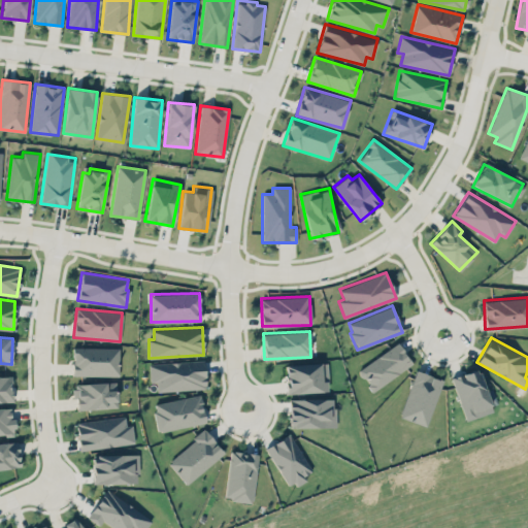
[(358,369),(373,390),(411,363),(397,342),(358,369)]
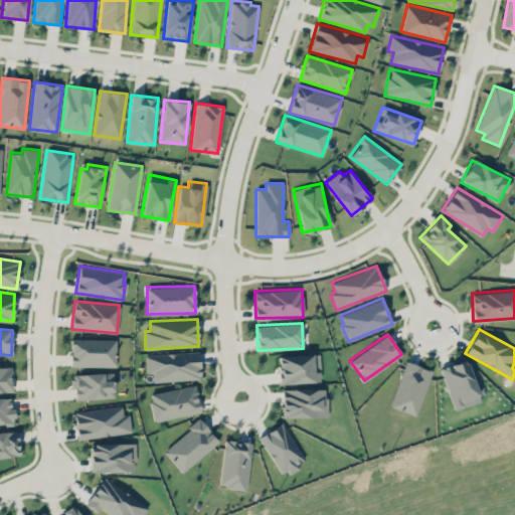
[(70,366),(115,367),(116,339),(70,338),(70,366)]
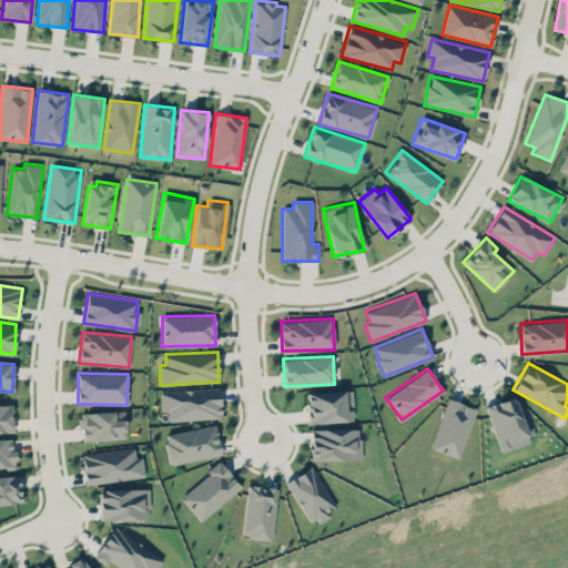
[(161,389),(162,411),(169,411),(169,421),(221,418),(220,388),(161,389)]
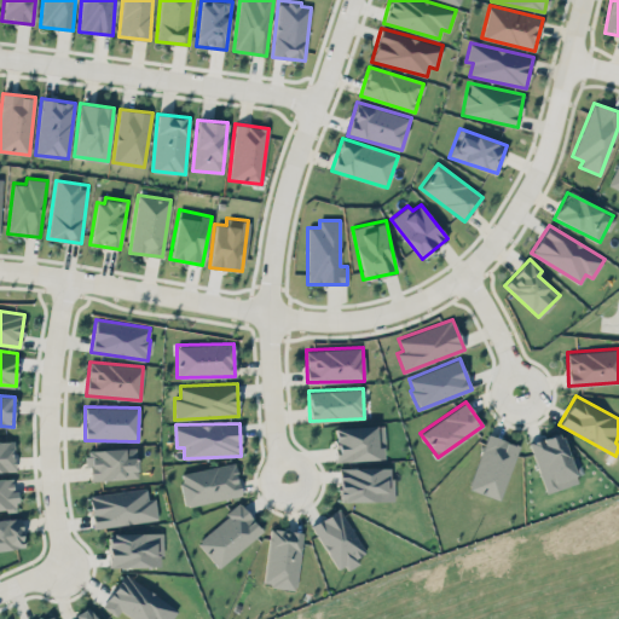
[(336,461),(385,458),(383,424),(334,427),(336,461)]
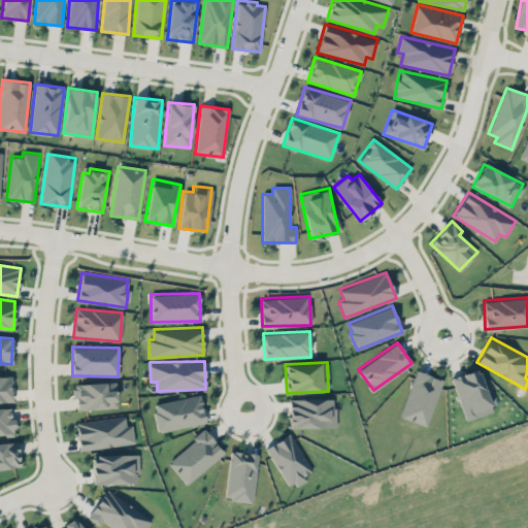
[(465,420),(492,411),(479,368),(451,376),(465,420)]
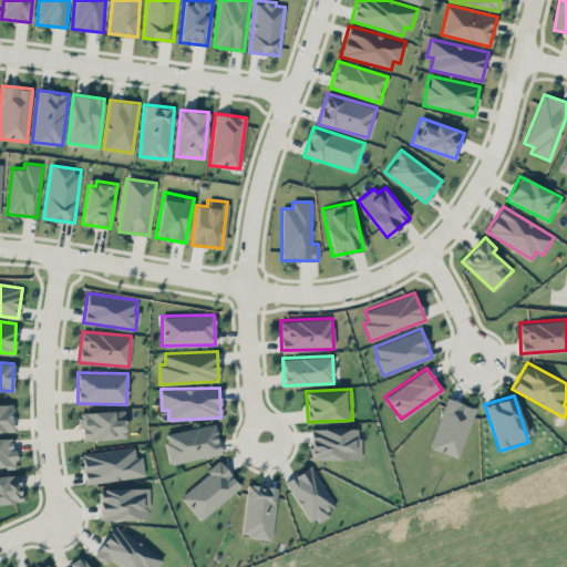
[(475,408),(446,398),(429,447),(457,457),(475,408)]
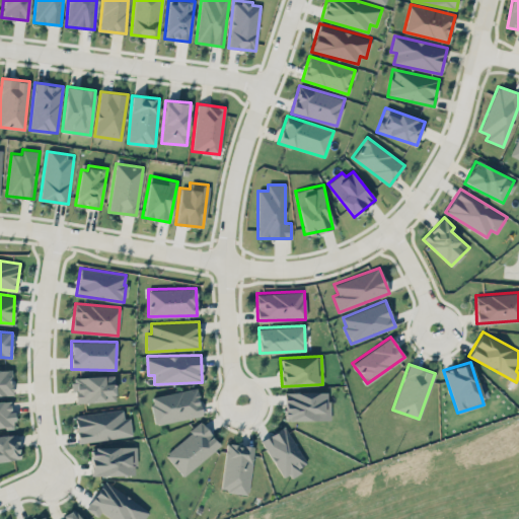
[(0,369),(0,394),(12,394),(11,369),(0,369)]
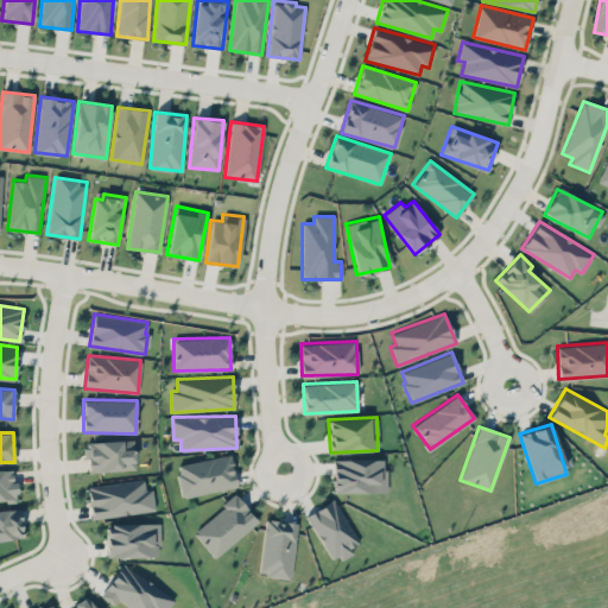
[(87,470),(134,469),(134,439),(86,441),(87,470)]
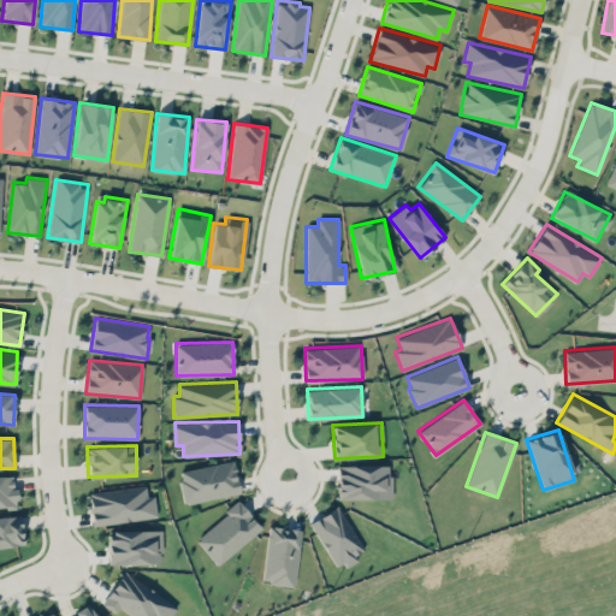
[(178,471),(184,503),(241,492),(234,460),(178,471)]
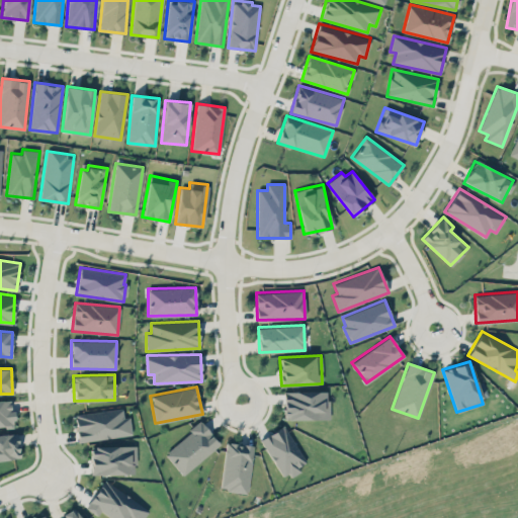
[(284,419),(329,418),(328,391),(283,392),(284,419)]
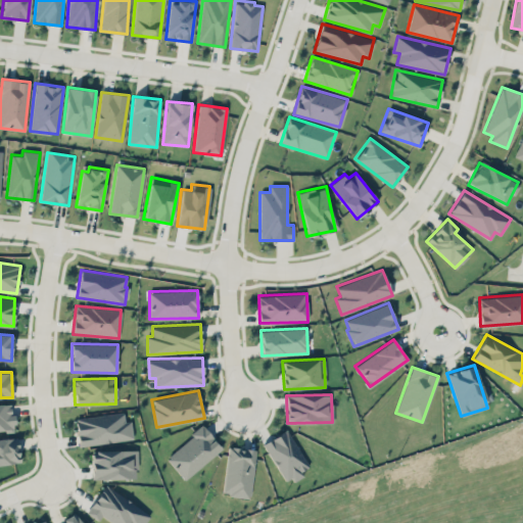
[(10,405),(0,403),(0,430),(14,431),(14,414),(10,414),(10,405)]
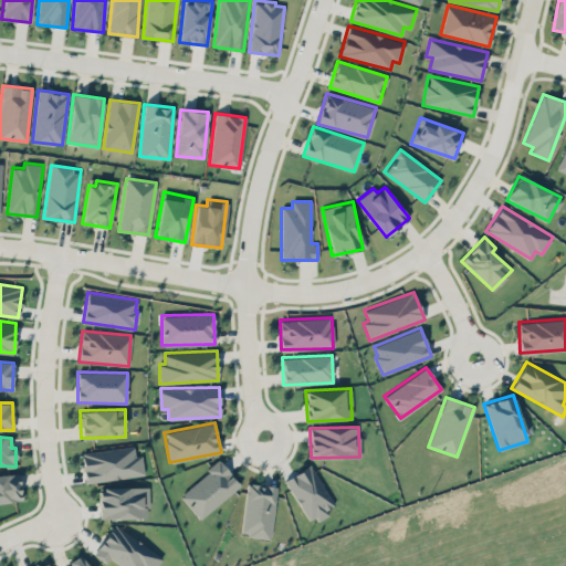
[(144,474),(140,454),(135,456),(134,446),(82,452),(86,483),(144,474)]
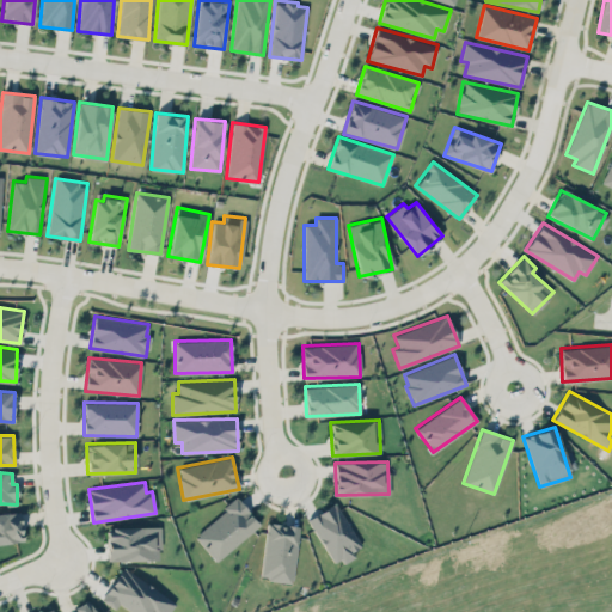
[(214,560),(259,526),(239,499),(194,533),(214,560)]
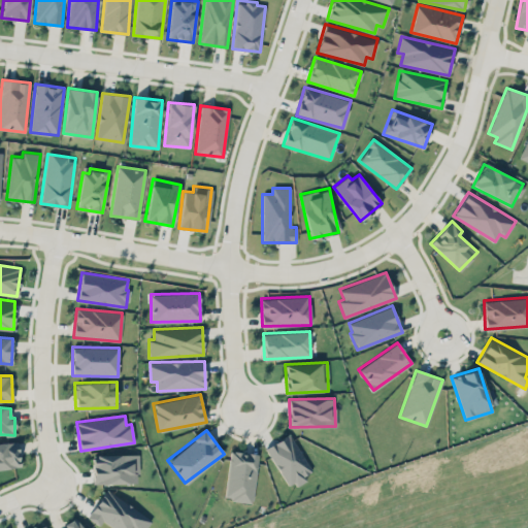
[(311,470),(290,433),(265,448),(289,488),(305,477),(304,474),(311,470)]
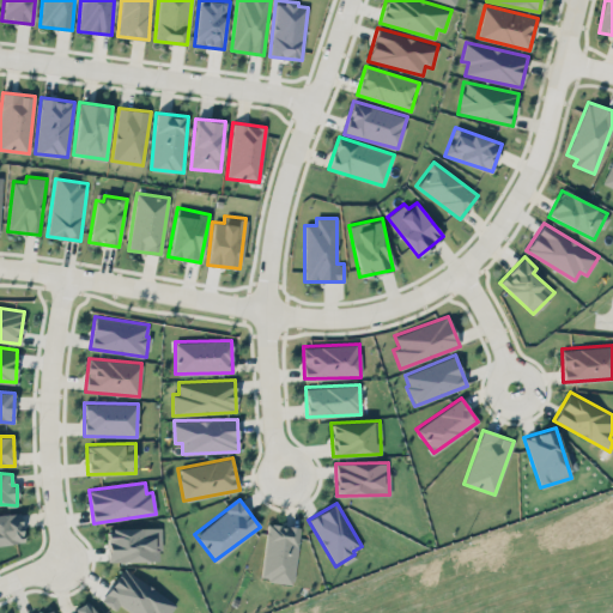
[(0,544),(24,541),(20,511),(0,514),(0,544)]
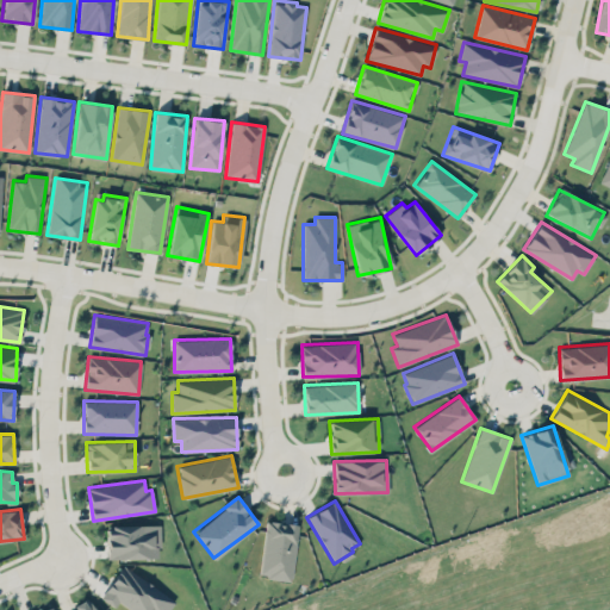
[(297,524),(265,521),(260,577),(292,579),(297,524)]
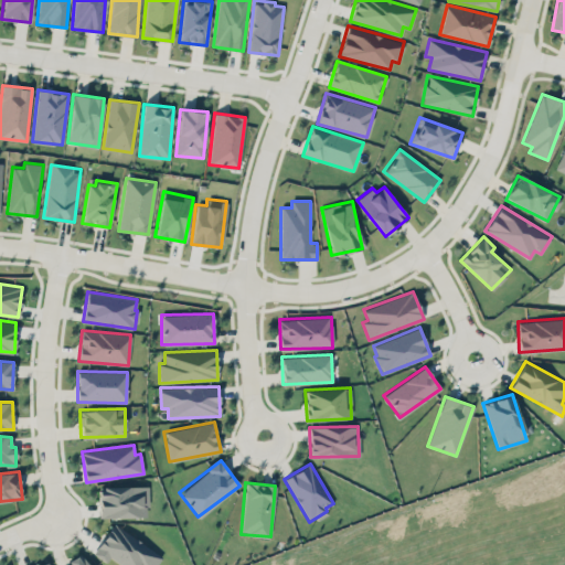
[(98,487),(99,518),(148,516),(147,486),(98,487)]
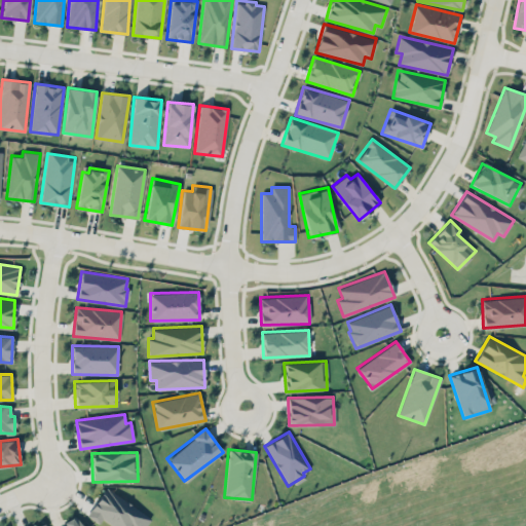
[(142,525),(149,516),(105,487),(87,515),(99,522),(102,518),(113,525),(142,525)]
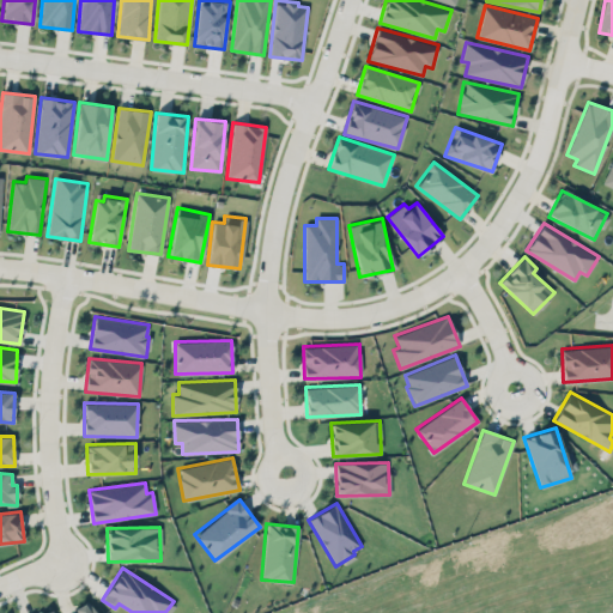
[(68,612),(96,612),(90,601),(68,612)]
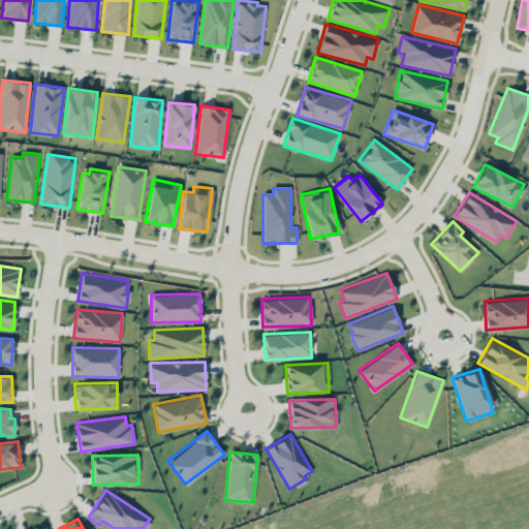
All buildings are outlined.
